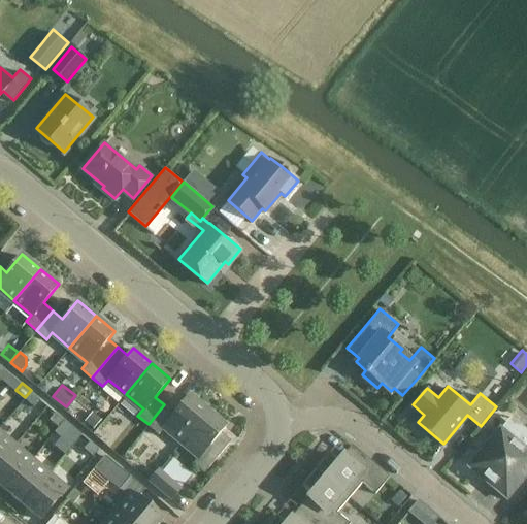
[(31,390),(25,397),(34,405),(40,398),(31,390)]
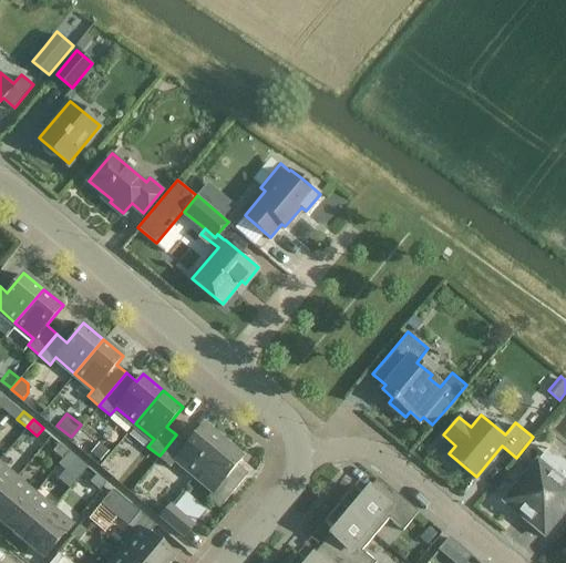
[(176,434),(160,456),(171,464),(176,458),(195,474),(224,440),(204,423),(187,443),(176,434)]
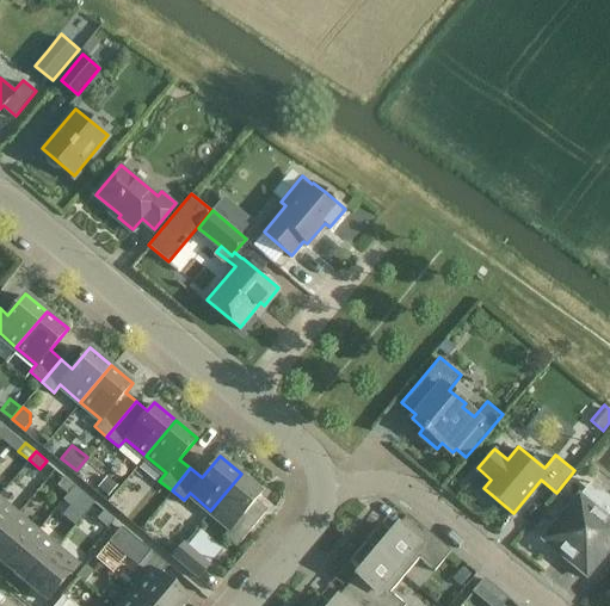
[(241,474),(210,511),(230,527),(225,535),(236,545),(266,511),(254,501),(262,492),(241,474)]
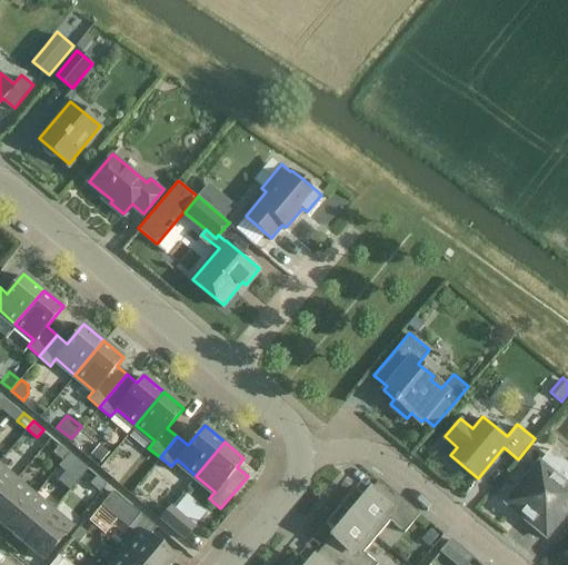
[(53,450),(63,459),(70,452),(60,443),(53,450)]
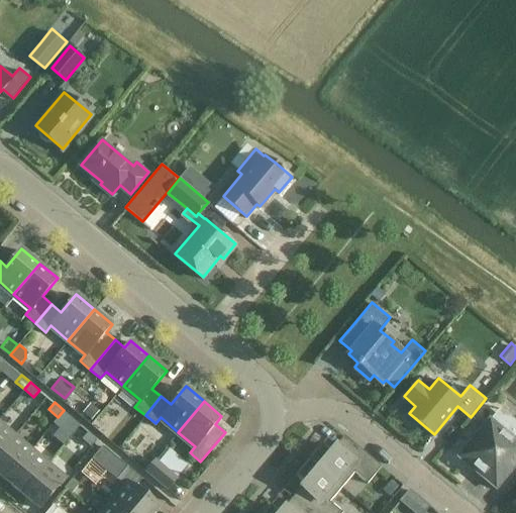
[(84,411),(92,418),(100,409),(91,402),(84,411)]
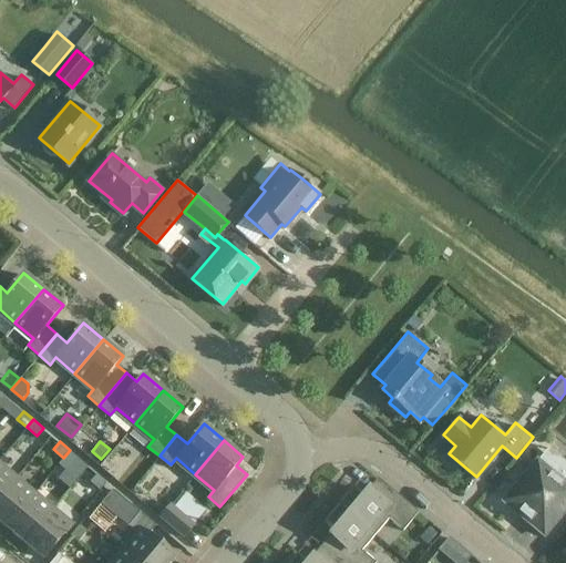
[(549,446),(522,478),(507,494),(510,497),(506,500),(521,511),(523,508),(533,517),(528,521),(544,534),(565,508),(565,459),(559,453),(549,446)]
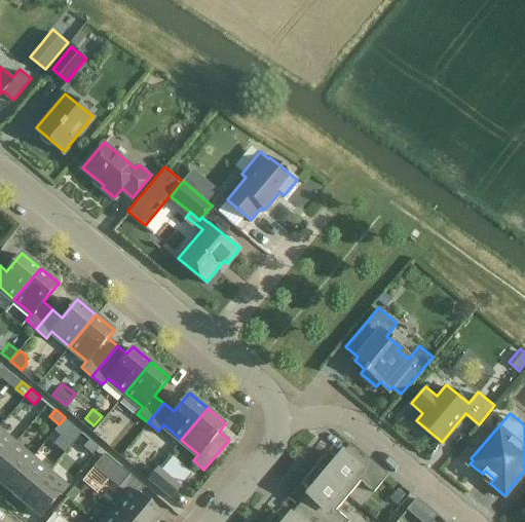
[(65,417),(59,424),(68,432),(73,424),(65,417)]
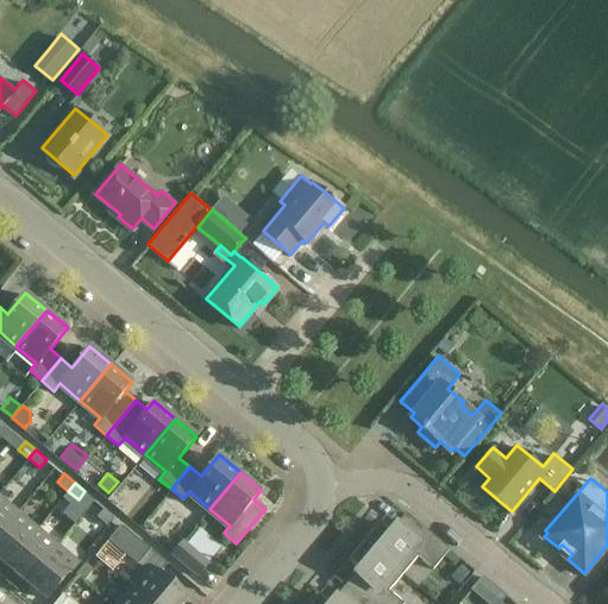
[(0,532),(19,510),(0,495),(0,532)]
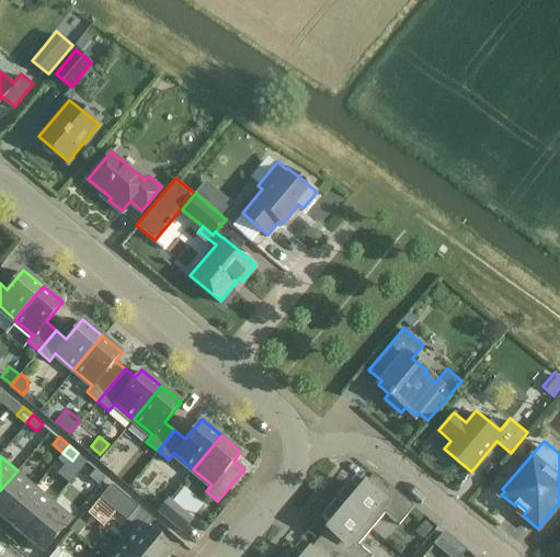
[(99,484),(105,476),(95,468),(89,475),(99,484)]
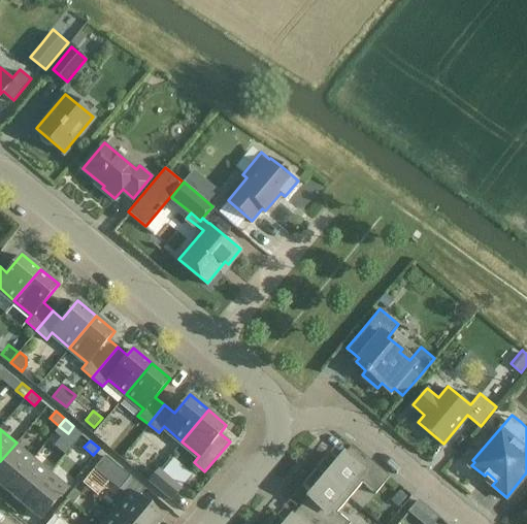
[(17,443),(0,461),(0,483),(6,489),(33,457),(17,443)]
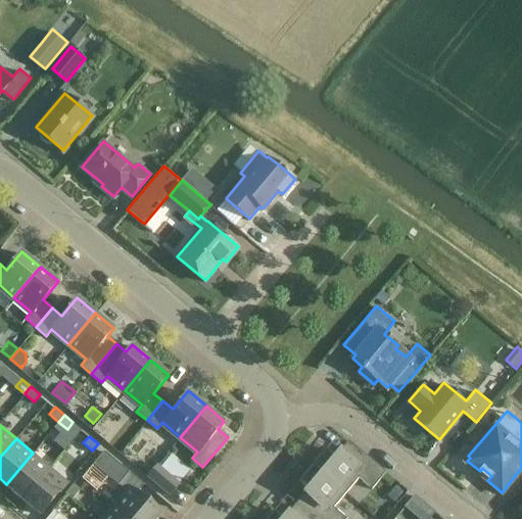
[(313,463),(346,490),(359,476),(373,487),(386,470),(349,439),(336,455),(327,446),(313,463)]
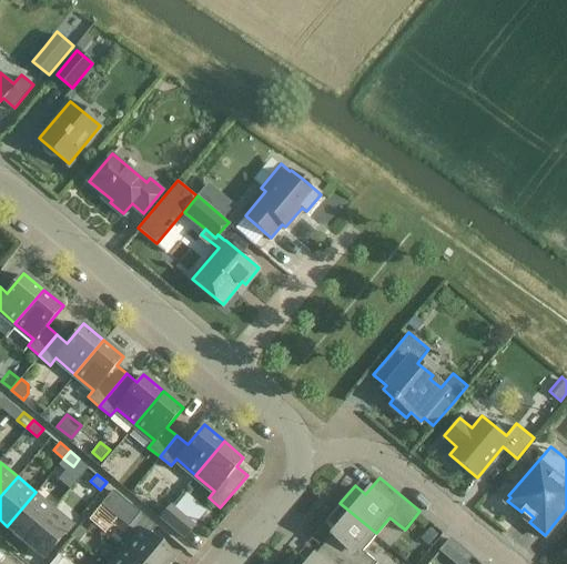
[(102,502),(129,525),(141,511),(113,489),(102,502)]
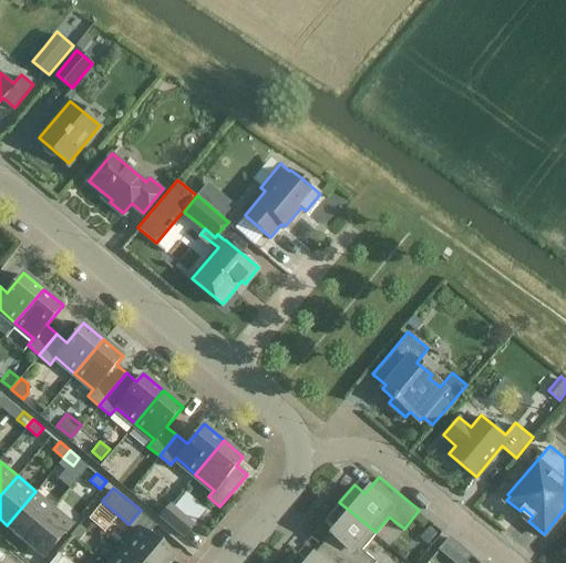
[(7,525),(26,541),(54,507),(35,491),(7,525)]
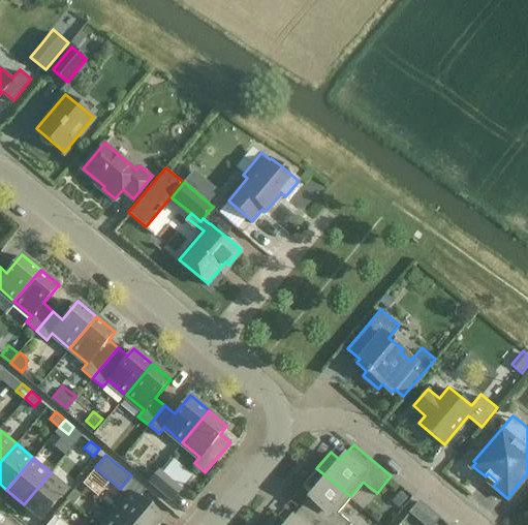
[(312,492),(300,507),(320,524),(349,524),(351,523),(338,512),(350,496),(316,468),(303,485),(312,492)]
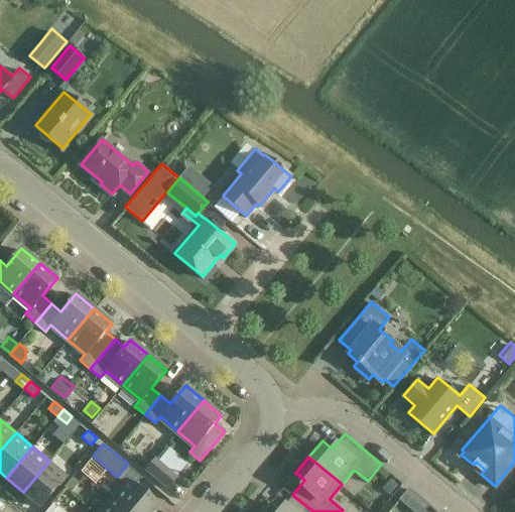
[(146,469),(168,487),(177,476),(155,458),(146,469)]
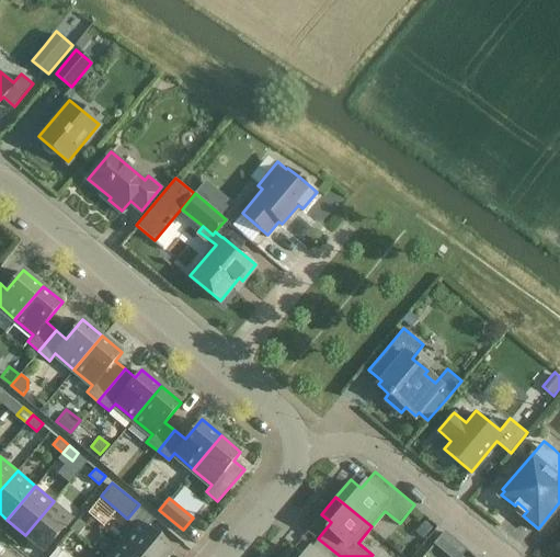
[(72,516),(54,501),(25,535),(44,550),(72,516)]
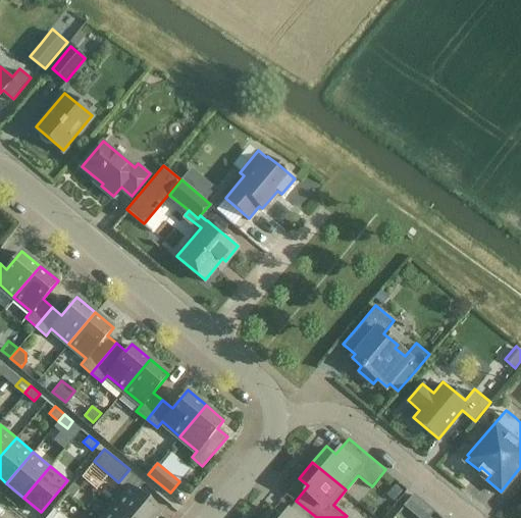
[(72,497),(80,487),(72,482),(65,490),(72,497)]
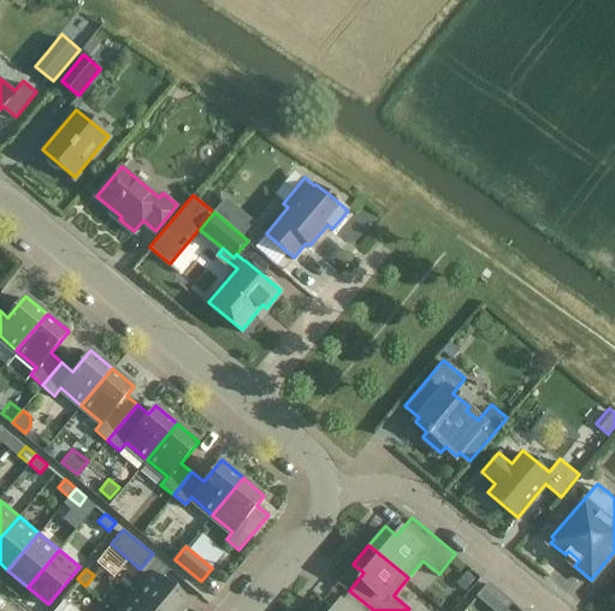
[(468,592),(478,580),(467,570),(457,582),(468,592)]
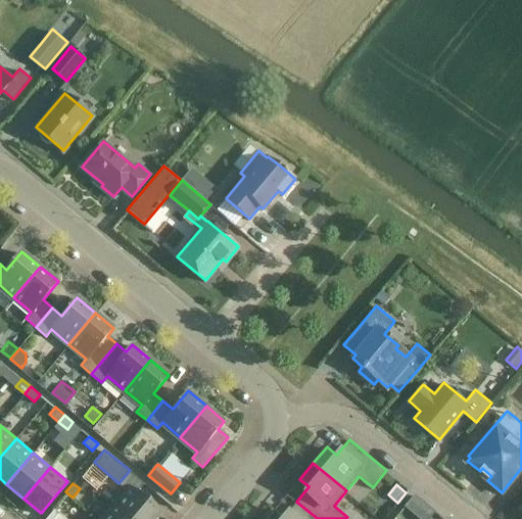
[(113,504),(132,518),(153,518),(160,512),(129,485),(113,504)]
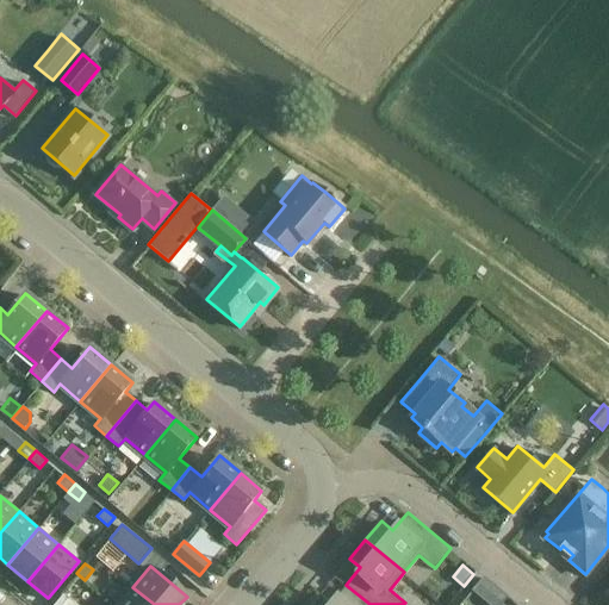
[(370,604),(346,585),(331,603),(321,593),(310,604),(370,604)]
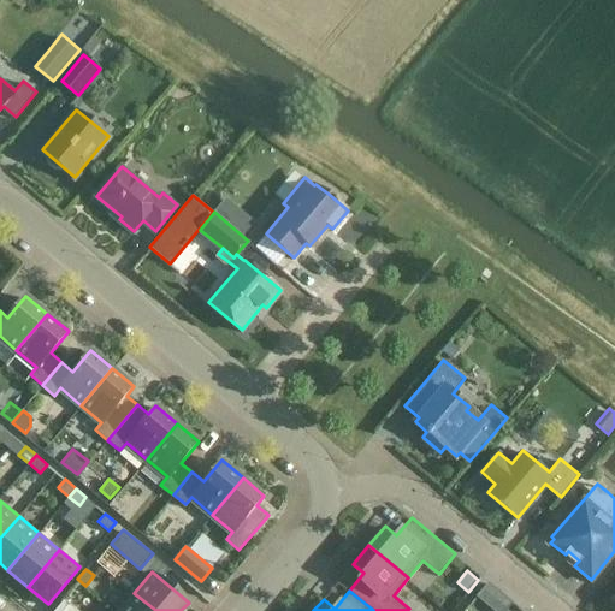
[(155,610),(134,593),(118,610),(155,610)]
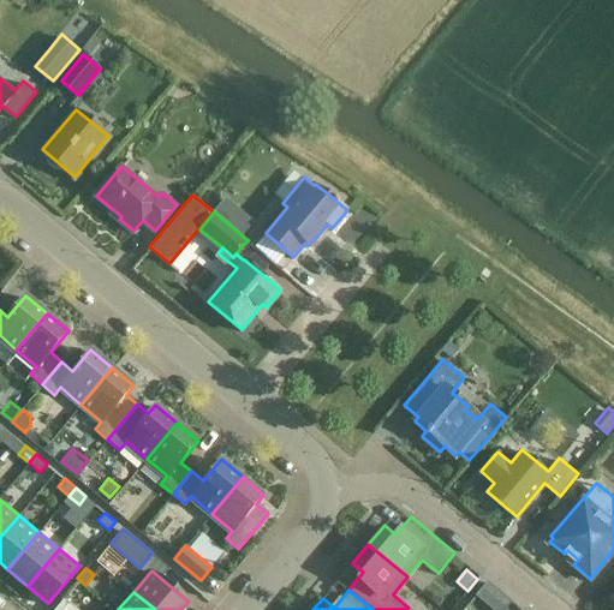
[(81,609),(65,597),(53,609),(81,609)]
